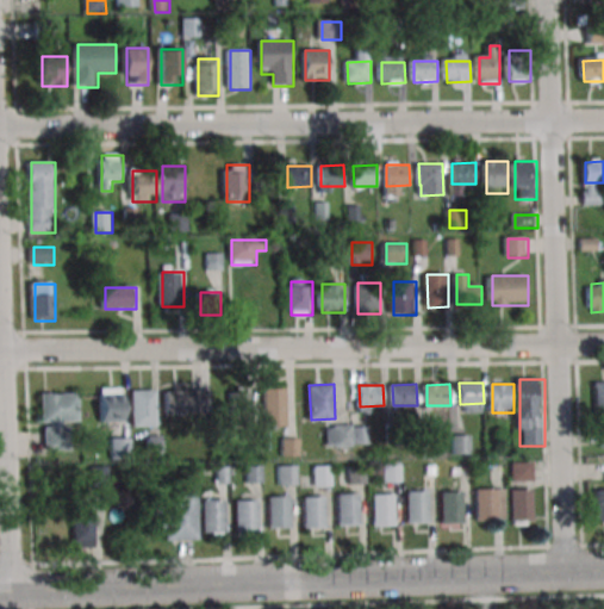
[(268,428),(290,428),(290,389),(268,389),(268,428)]
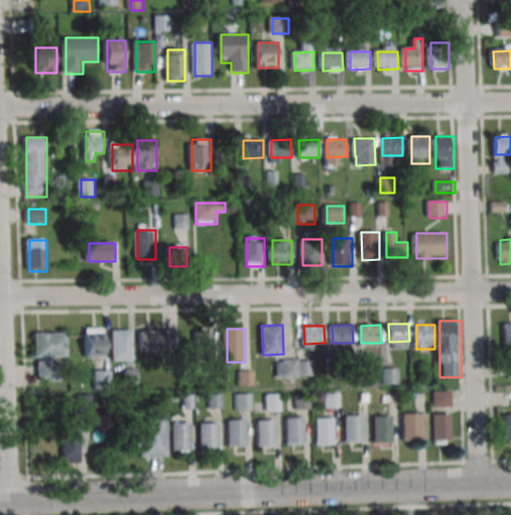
[(107,358),(107,330),(90,330),(90,358),(107,358)]
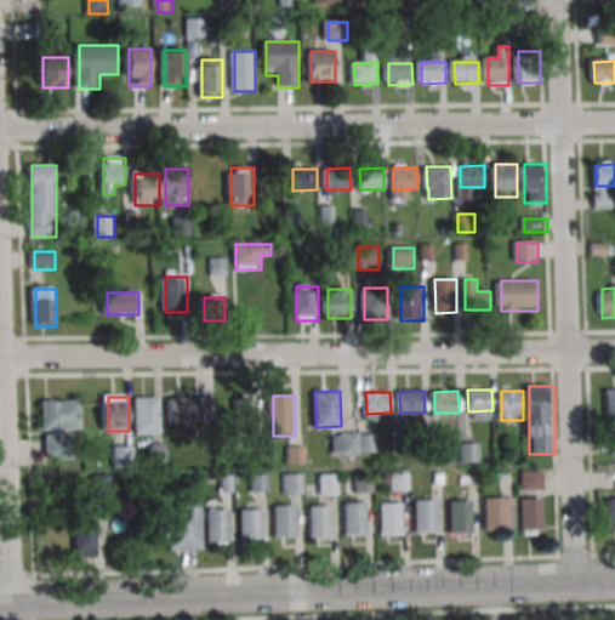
[(161,436),(161,398),(137,398),(137,436),(161,436)]
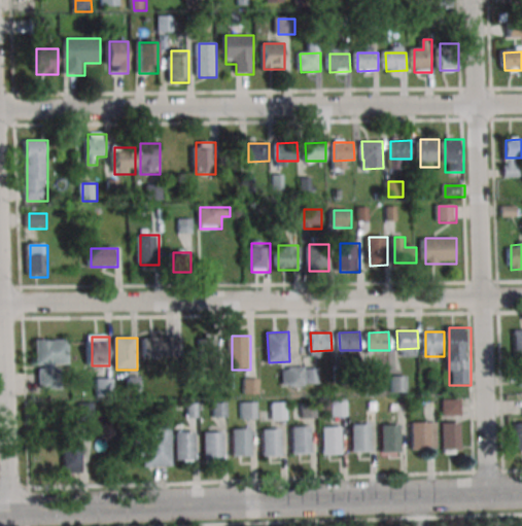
[(184,357),(184,338),(145,338),(145,357),(184,357)]
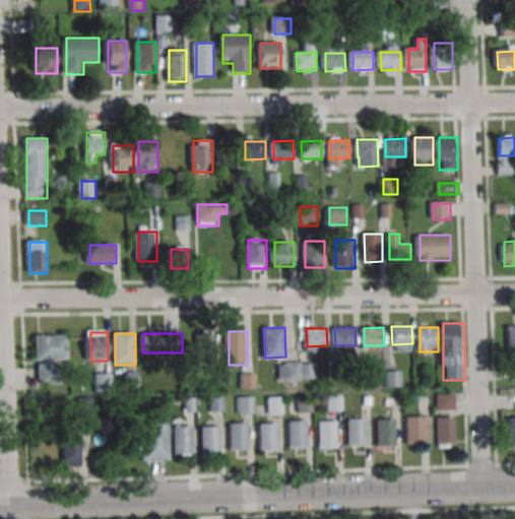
[(199,364),(216,364),(216,334),(199,334),(199,364)]
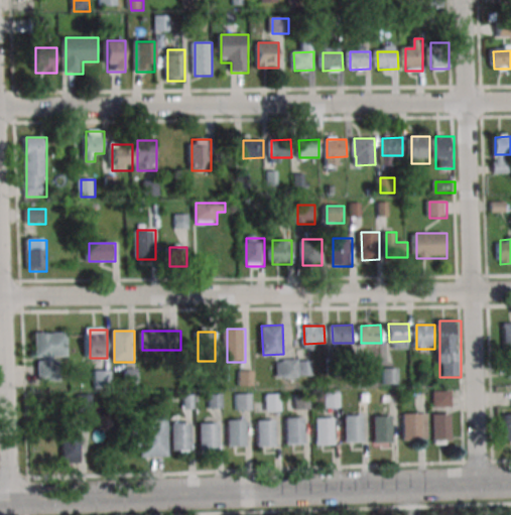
[(38,382),(65,382),(64,333),(37,333),(38,382)]
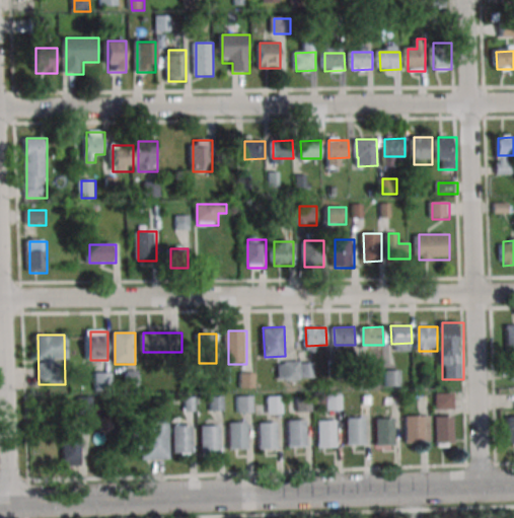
[(286,362),(300,361),(301,380),(286,380),(286,362)]
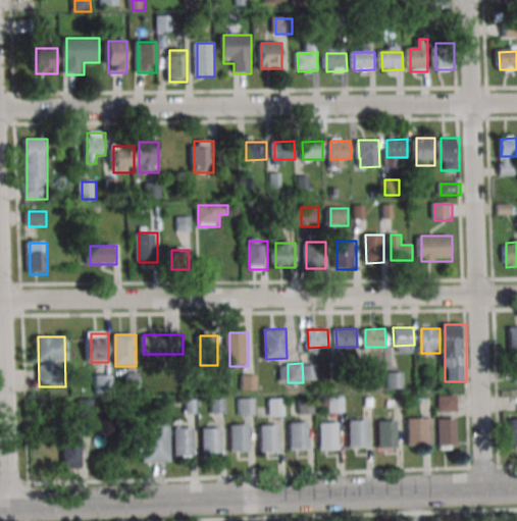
[(390,373),(404,373),(405,387),(390,388),(390,373)]
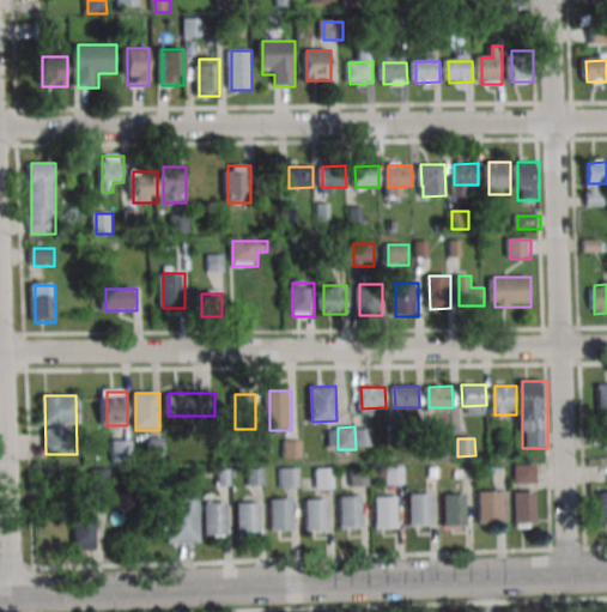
[(135,441),(116,441),(116,462),(135,462),(135,441)]
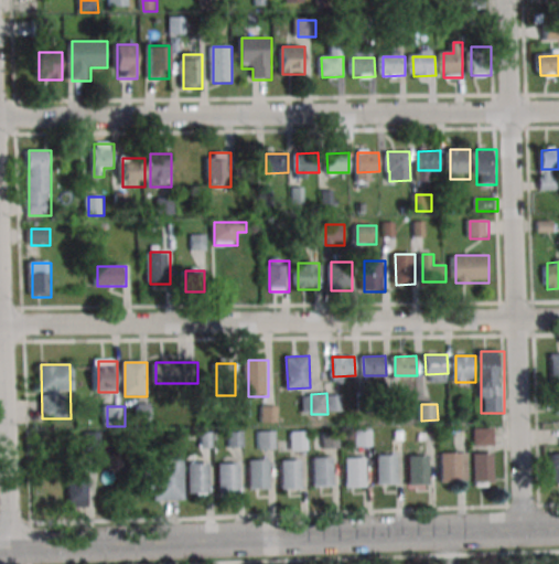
[(262,407),(279,407),(280,423),(264,423),(262,407)]
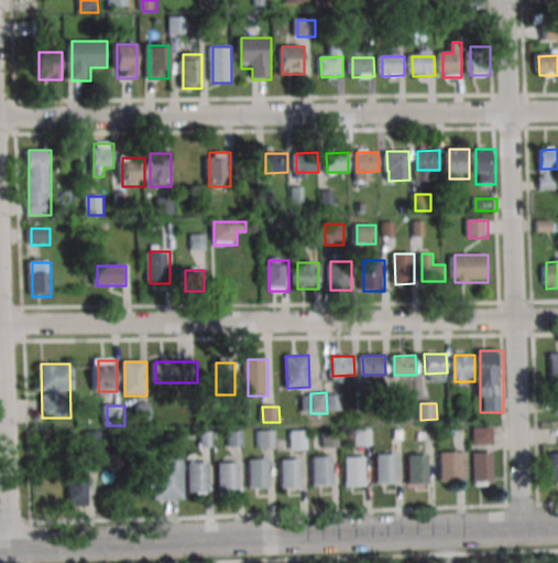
[(473,428),(493,428),(494,444),(474,445),(473,428)]
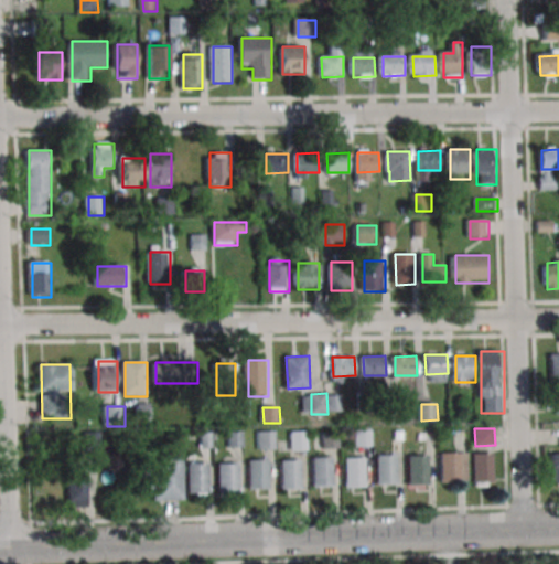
[(356,431),(373,431),(373,446),(356,447),(356,431)]
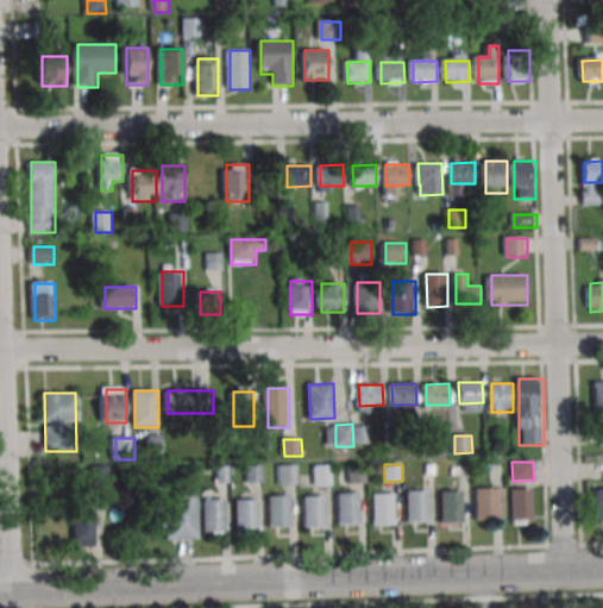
[(280,465),(299,465),(300,484),(281,486),(280,465)]
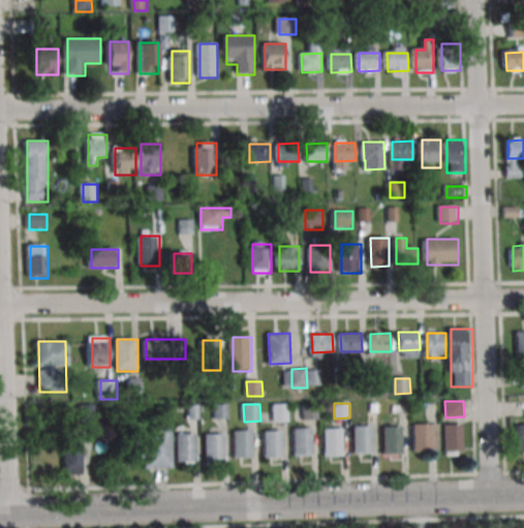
[(274,405),(289,404),(290,422),(274,422),(274,405)]
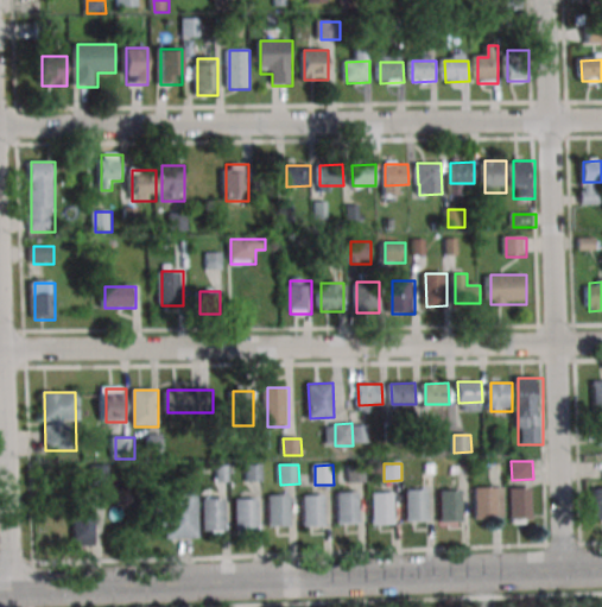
[(94,488),(111,488),(111,466),(94,466),(94,488)]
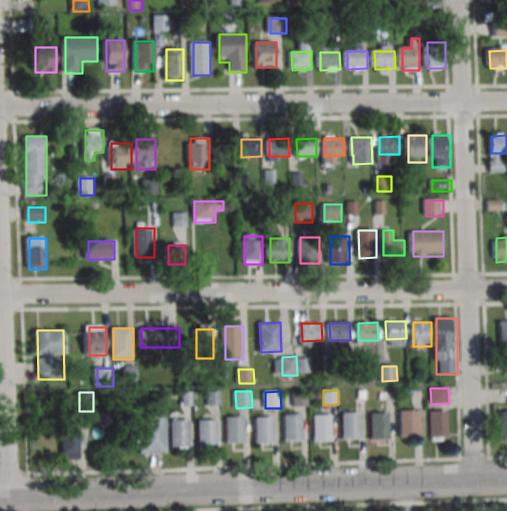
[(207,392),(222,392),(222,406),(207,406),(207,392)]
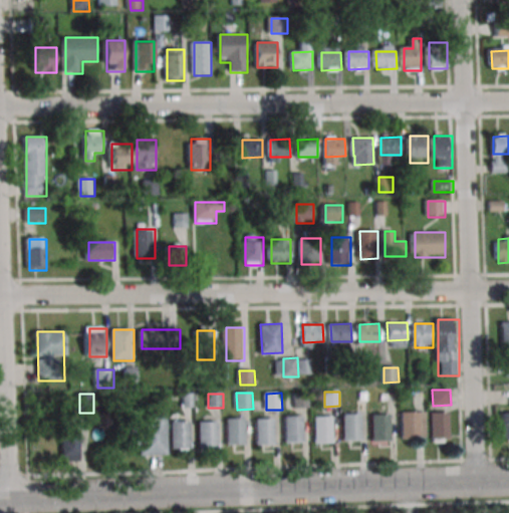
[(295,394),(309,394),(310,408),(295,409),(295,394)]
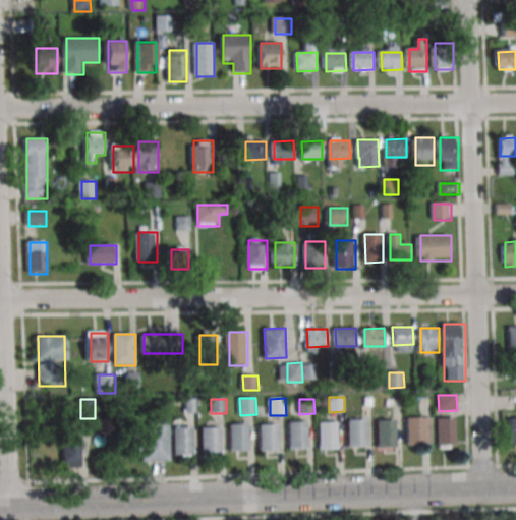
[(407,417),(426,417),(427,444),(407,445),(407,417)]
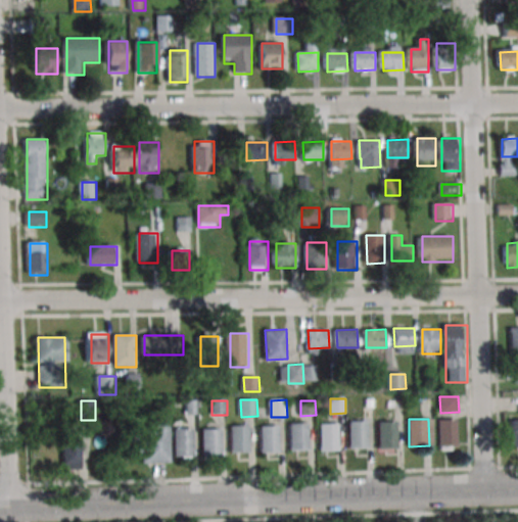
[(438,420),(458,419),(459,446),(439,446),(438,420)]
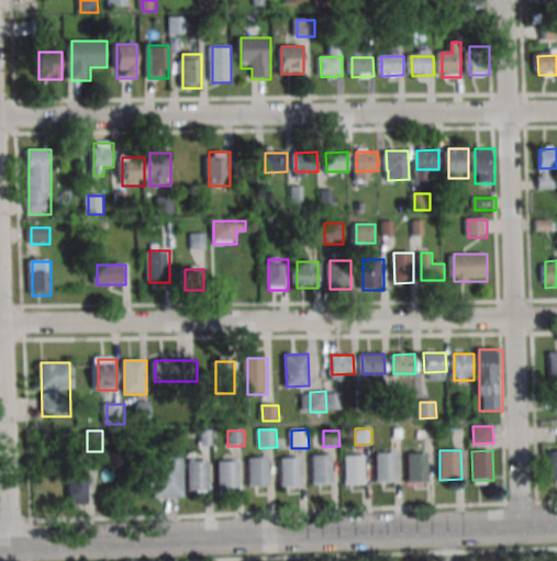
[(182,452),(184,497),(154,497),(154,491),(144,491),(143,462),(166,462),(166,452),(182,452)]
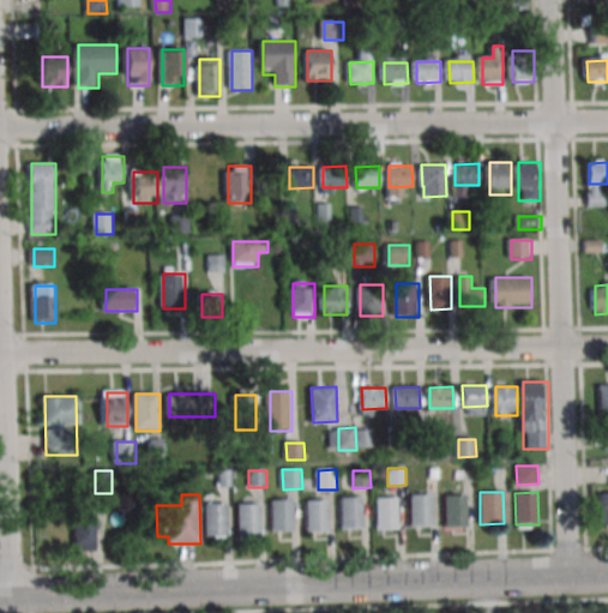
[(410,494),(433,494),(434,527),(411,527),(410,494)]
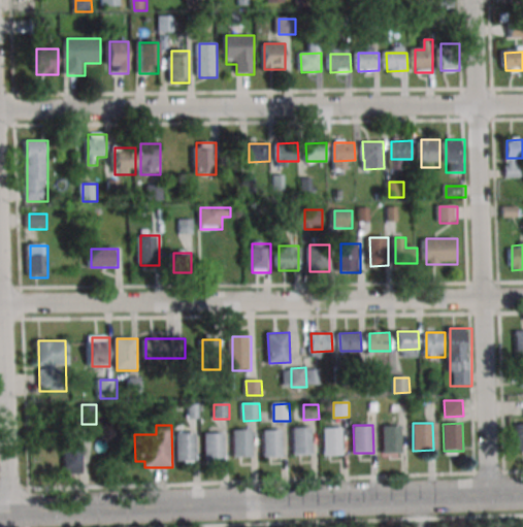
[(383,426),(402,425),(403,453),(384,453),(383,426)]
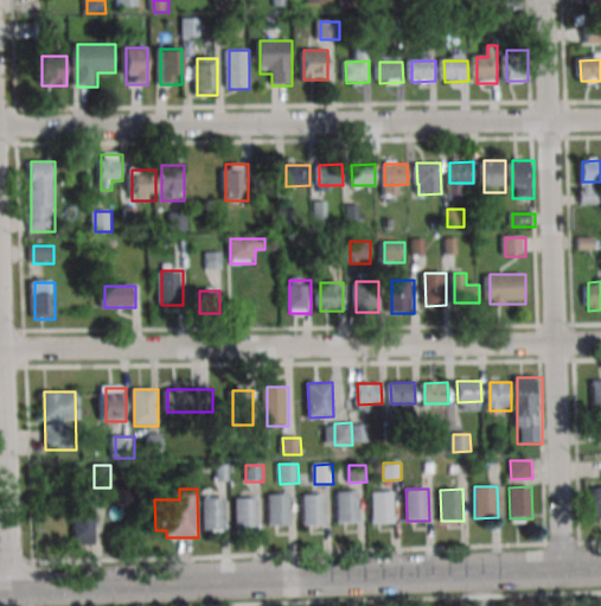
[(337,491),(359,491),(360,522),(338,523),(337,491)]
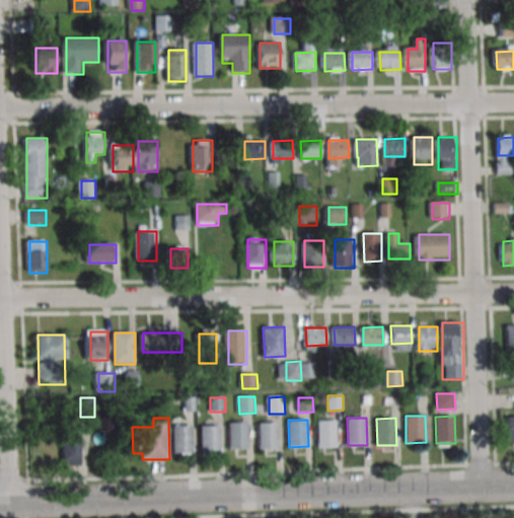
[(317,421),(337,420),(338,447),(318,448),(317,421)]
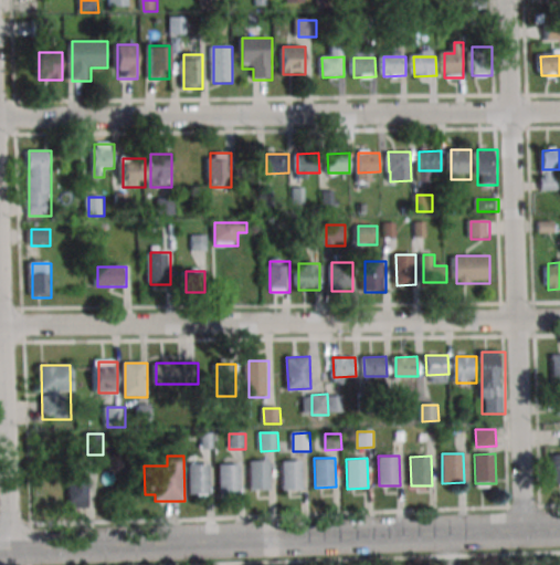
[(250,461),(271,460),(272,490),(251,491),(250,461)]
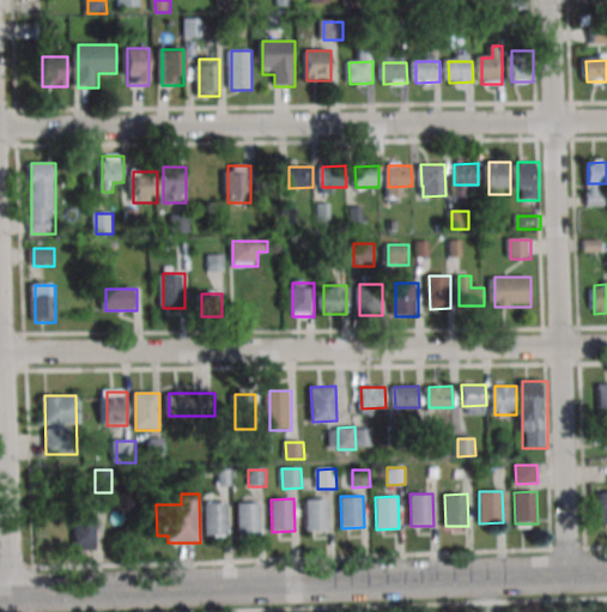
[(307,501),(327,500),(328,532),(307,532),(307,501)]
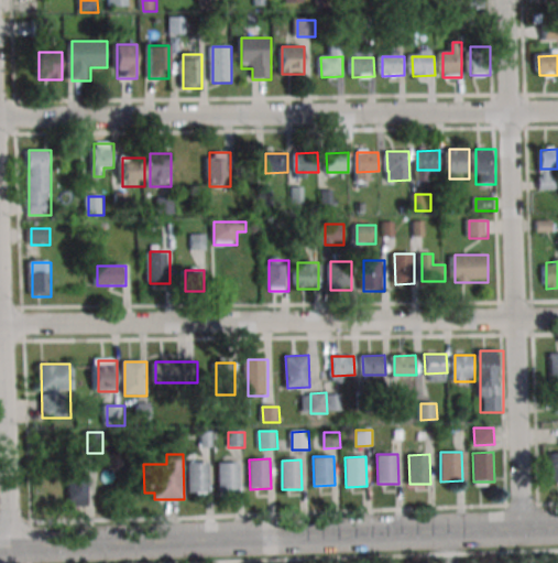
[(188,463),(209,463),(210,491),(189,493),(188,463)]
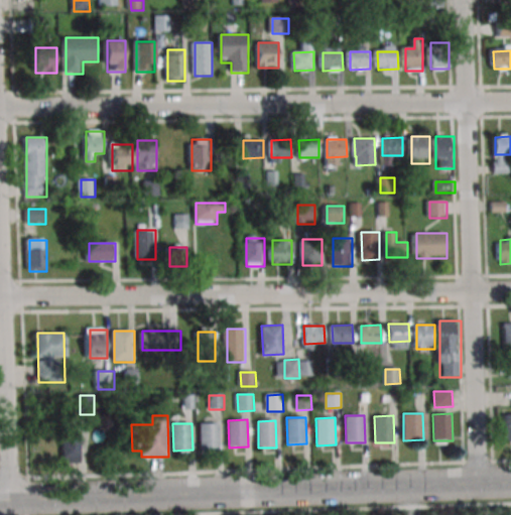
[(200,424),(219,423),(220,451),(201,451),(200,424)]
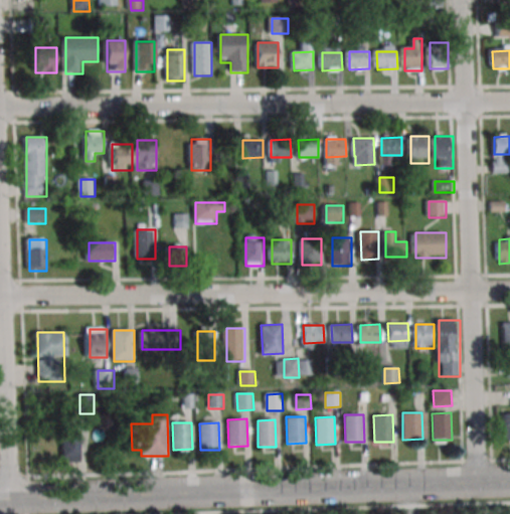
[(81,463),(81,433),(64,433),(64,463),(81,463)]
